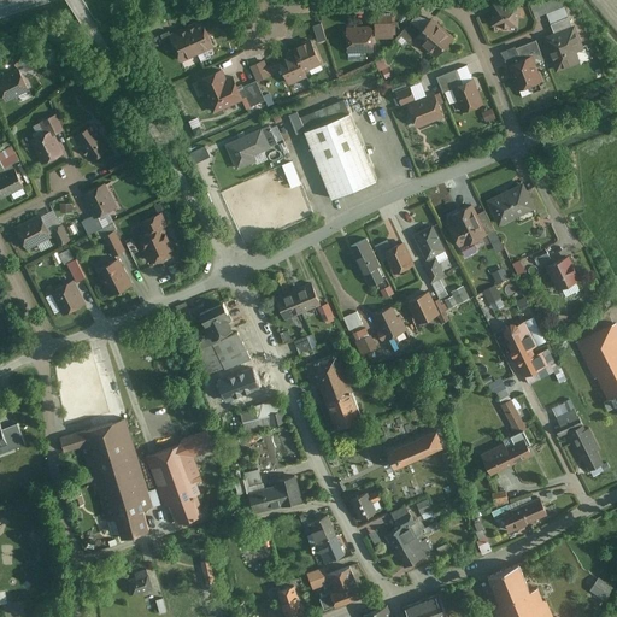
[(494,5),(493,24),(500,24),(501,28),(507,28),(510,25),(517,25),(518,6),(494,5)]
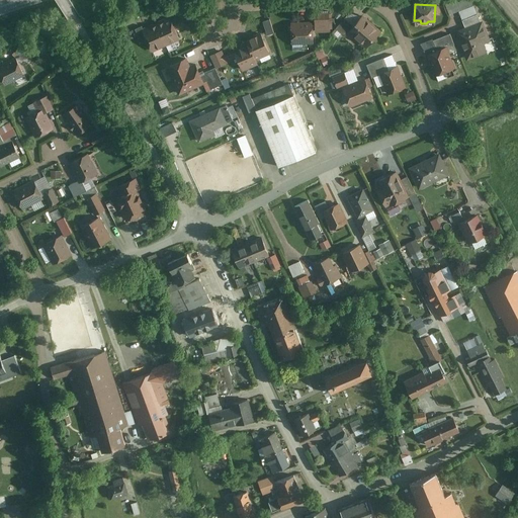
[(315,14),(316,29),(330,28),(329,21),(329,13),(315,14)]
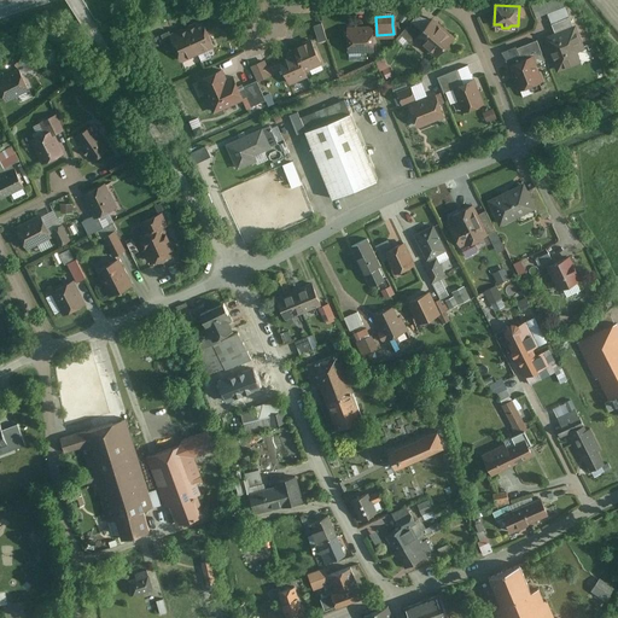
[(217,18),(204,24),(209,35),(222,29),(217,18)]
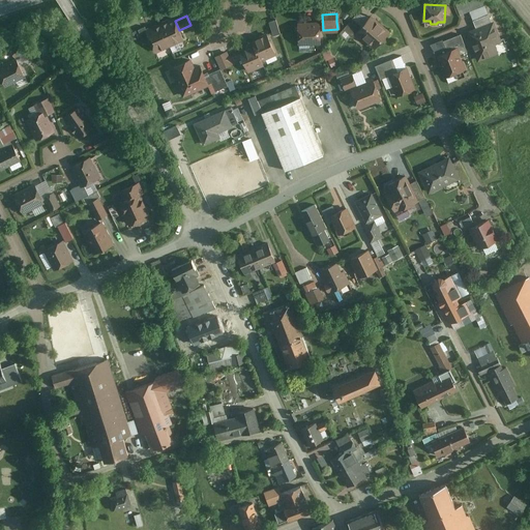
[(362,26),(357,32),(375,48),(388,32),(371,17),(362,26)]
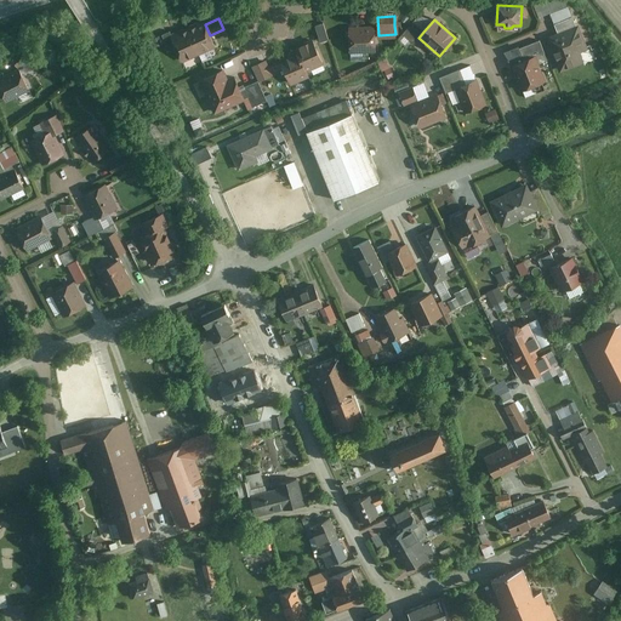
[(204,21),(188,29),(198,53),(215,45),(210,35),(205,24),(204,21)]
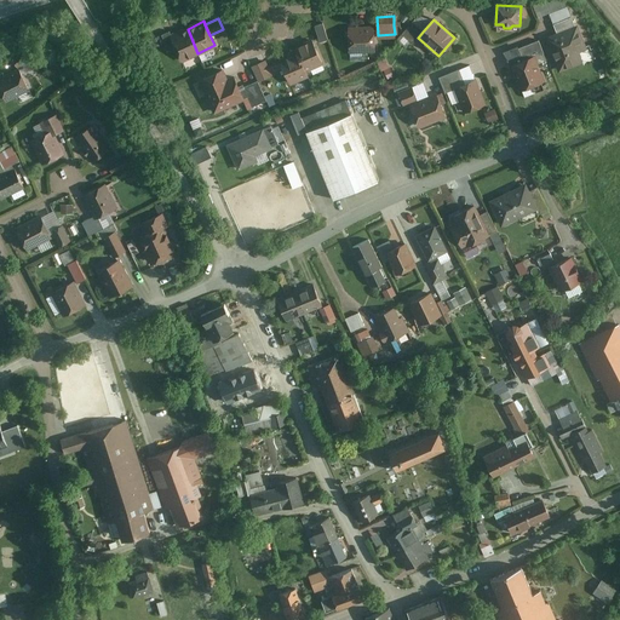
[(320,40),(328,39),(326,22),(317,23),(320,40)]
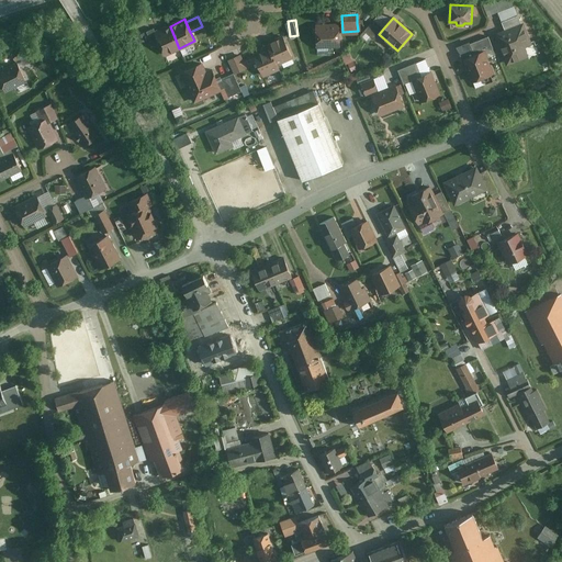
[(316,26),(314,29),(314,32),(316,34),(317,46),(339,45),(338,24),(316,25),(316,26)]
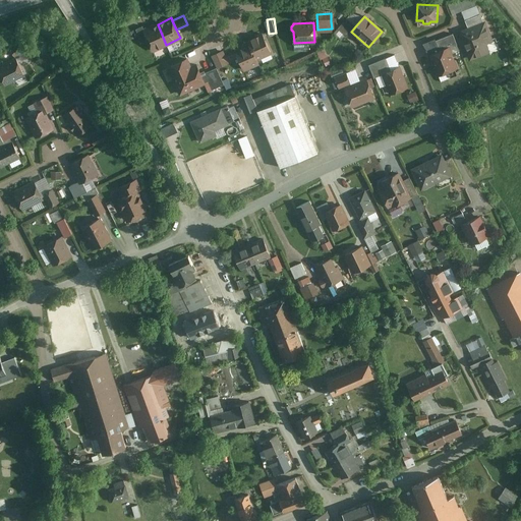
[(468,29),(460,33),(470,58),(488,51),(484,42),(491,40),(484,22),(483,23),(468,29)]
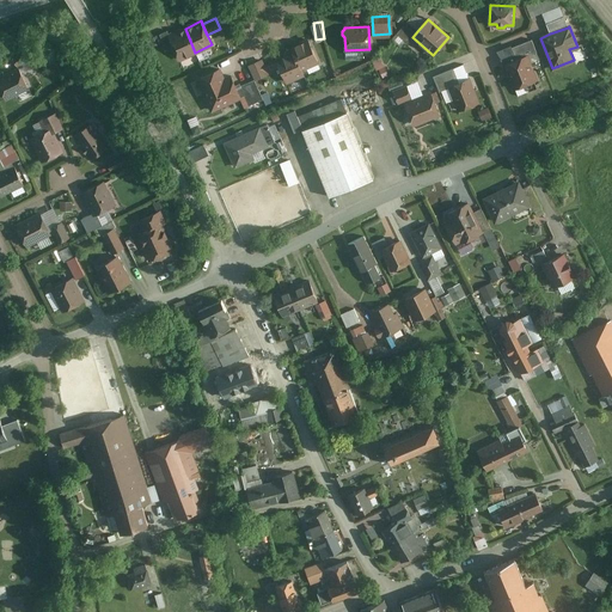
[(185,29),(169,35),(173,47),(179,59),(195,53),(185,29)]
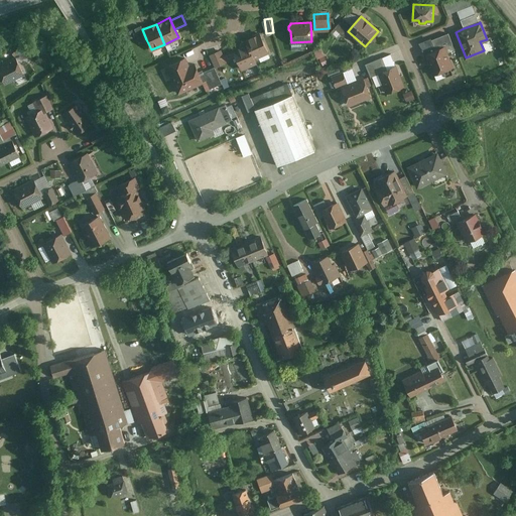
[(140,26),(134,28),(140,42),(146,39),(142,29),(140,26)]
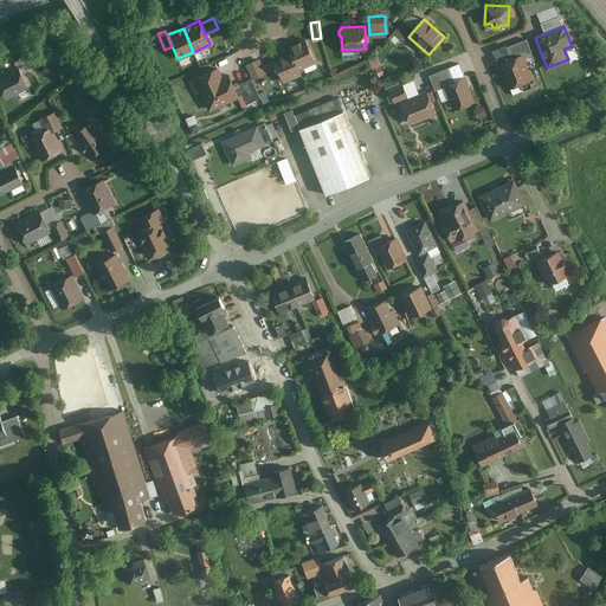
[(305,39),(288,46),(290,52),(290,51),(298,69),(298,68),(315,60),(305,40),(305,39)]
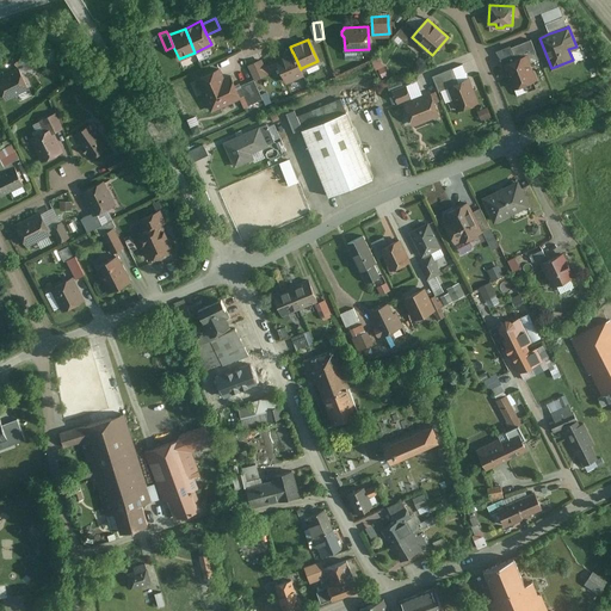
[(531,39),(511,47),(516,59),(525,55),(526,56),(536,51),(531,39)]
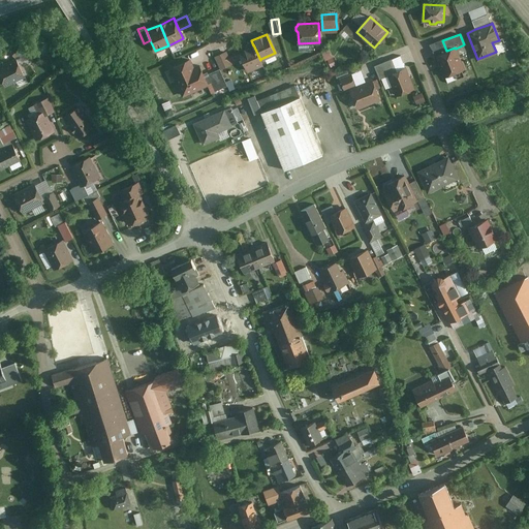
[(13,47),(14,54),(29,52),(27,43),(13,47)]
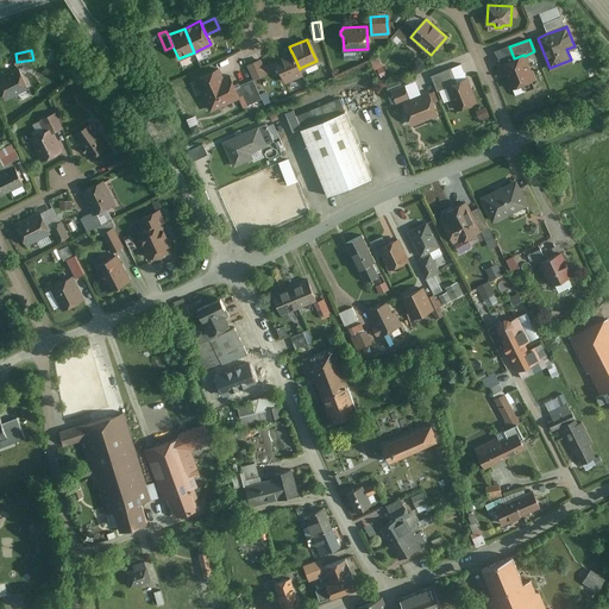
[(292,52),(275,60),(276,60),(278,66),(286,81),(302,74),(300,68),(300,69),(292,51),(292,52)]
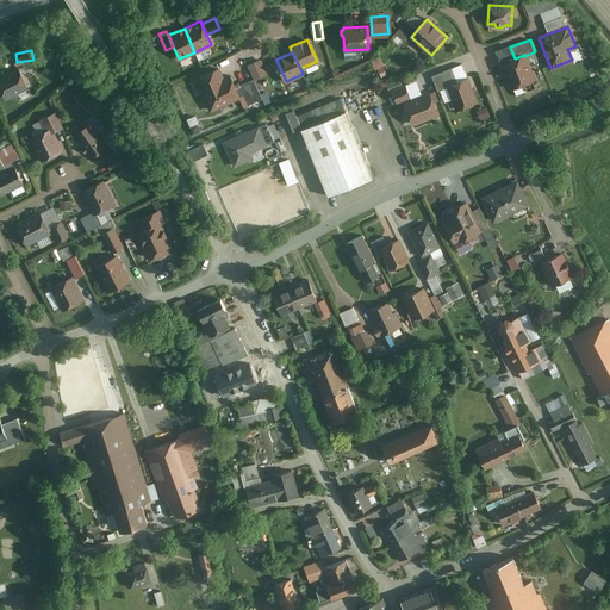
[(515,58),(503,63),(512,88),(535,79),(526,56),(524,55),(515,58)]
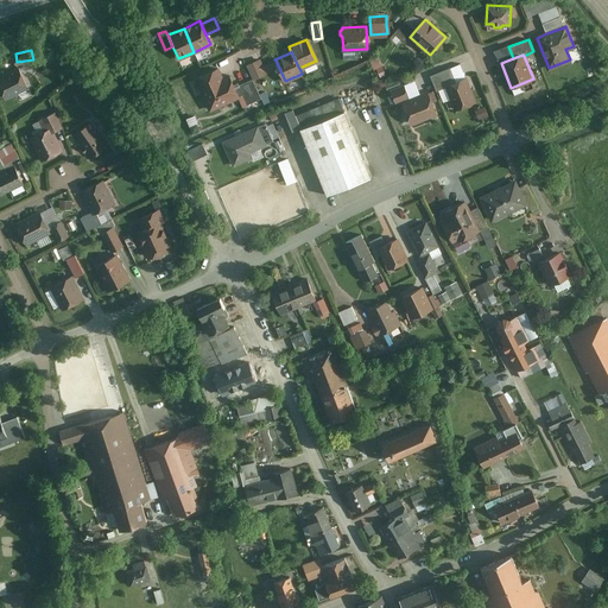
[(380,56),(372,59),(382,80),(390,76),(380,56)]
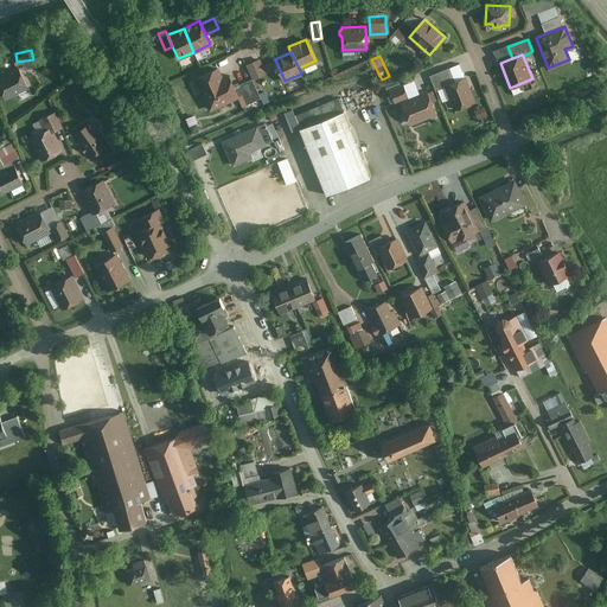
[(260,59),(247,65),(253,78),(266,72),(264,71),(262,65),(260,59)]
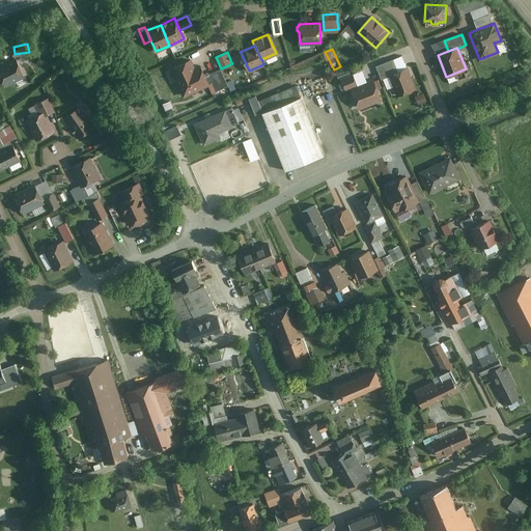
[(18,56),(0,63),(0,71),(6,85),(27,76),(18,56)]
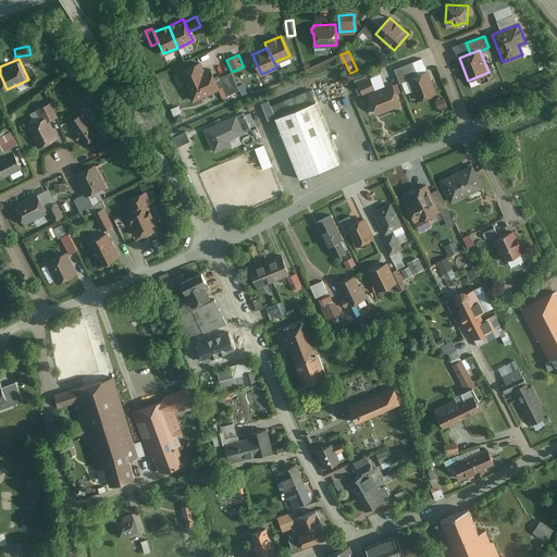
[(199,62),(181,71),(193,100),(219,88),(210,69),(203,72),(199,62)]
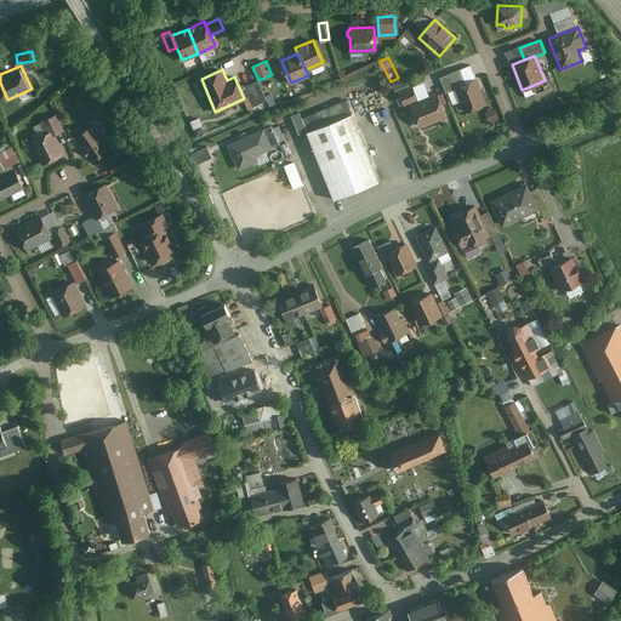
[(460,69),(439,77),(446,92),(456,89),(456,87),(466,84),(460,69)]
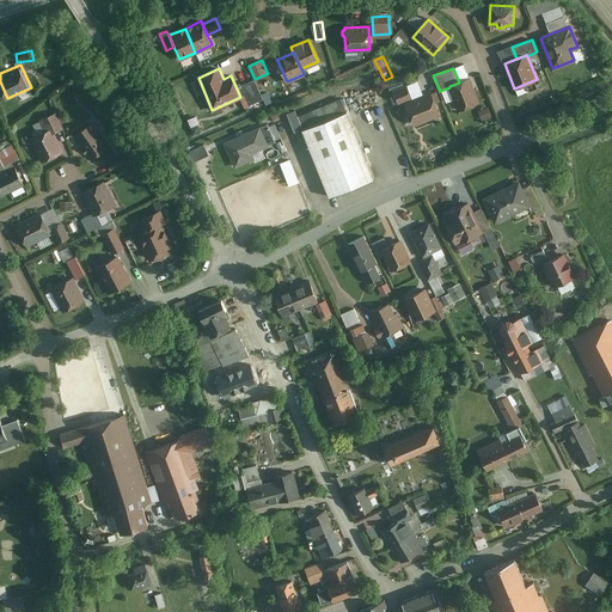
[(459,83),(450,86),(450,87),(459,110),(478,102),(469,78),(459,83)]
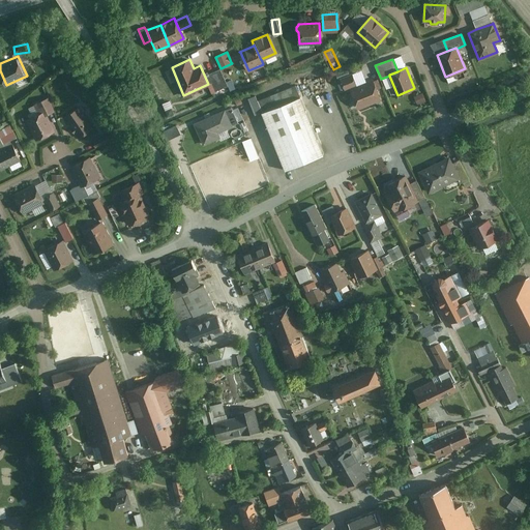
[(221,68),(208,74),(216,91),(228,86),(221,68)]
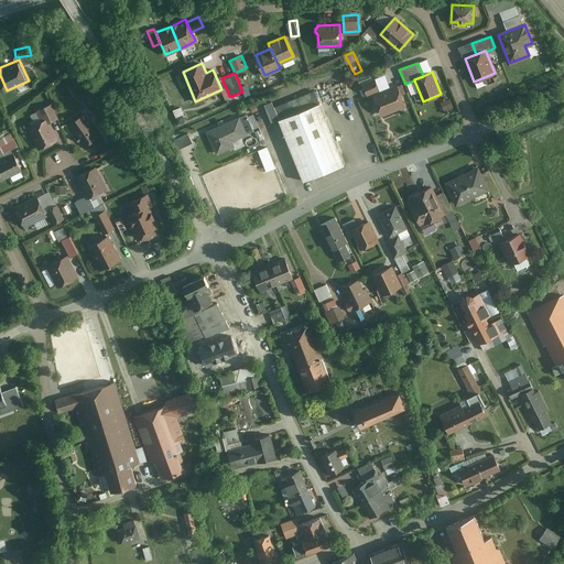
[(377,76),(364,82),(368,94),(382,88),(377,76)]
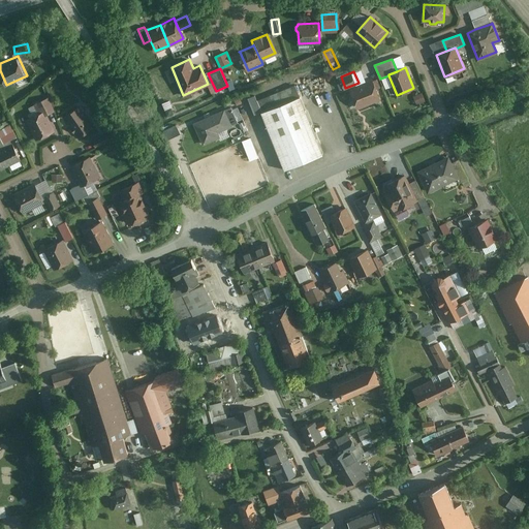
[(372,80),(350,89),(358,107),(379,98),(372,80)]
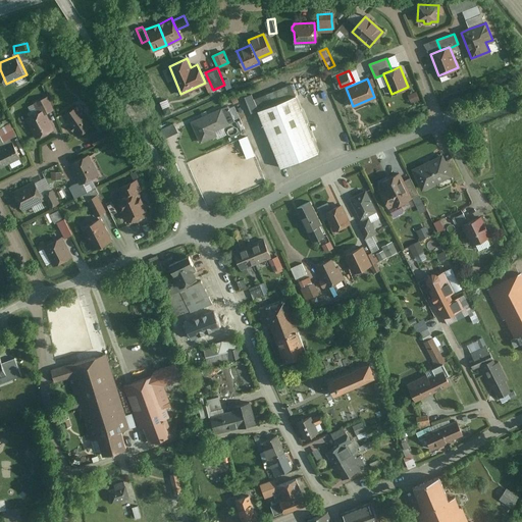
[(320,151),(293,83),(255,97),(282,166),(320,151)]
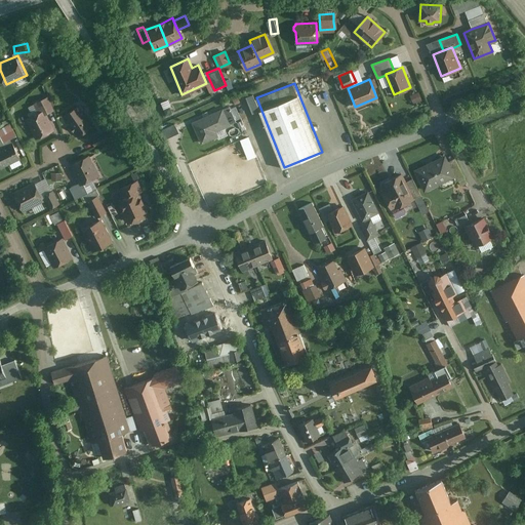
[(414,102),(422,98),(420,91),(412,94),(414,102)]
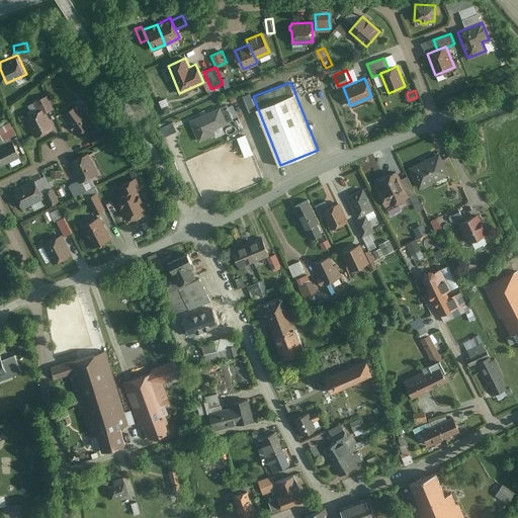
[(39,110),(25,117),(36,138),(54,127),(46,112),(54,108),(47,95),(34,101),(39,110)]
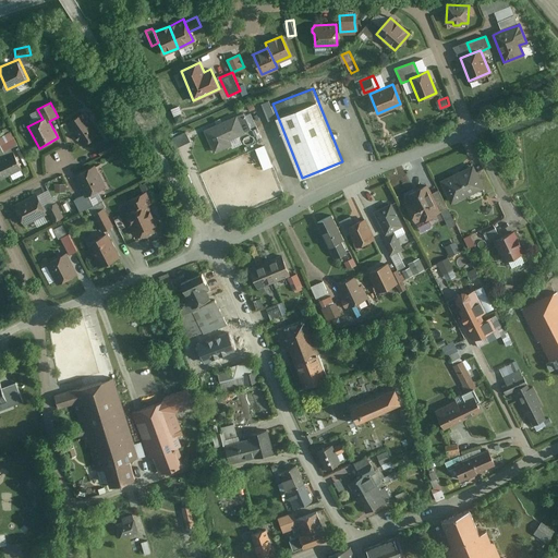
[(100,133),(83,111),(68,123),(85,145),(100,133)]
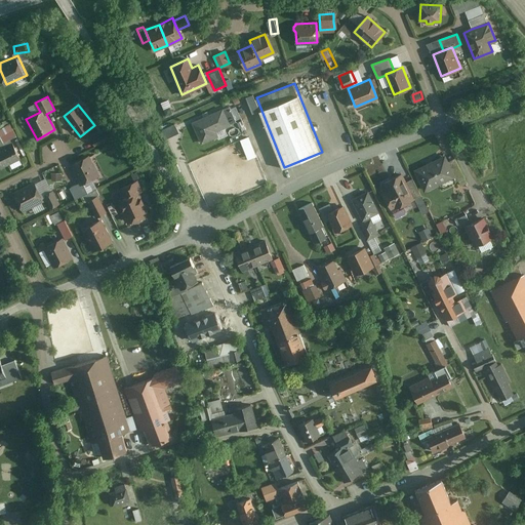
[(232,124),(224,106),(192,121),(202,143),(217,134),(216,131),(232,124)]
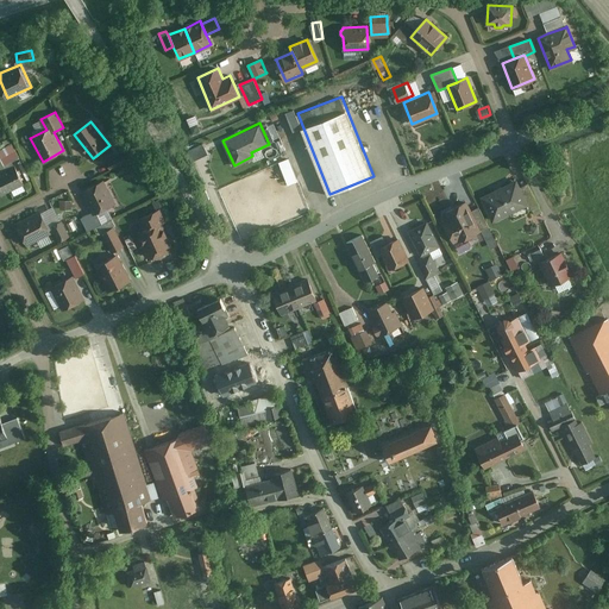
[(14,143),(0,148),(0,154),(4,162),(19,157),(14,143)]
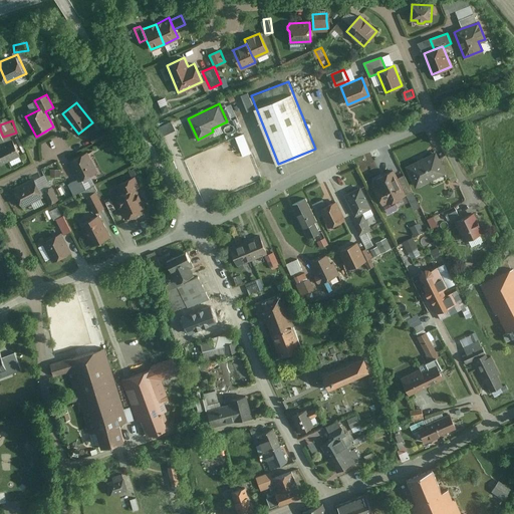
[(172,120),(163,123),(167,134),(176,131),(172,120)]
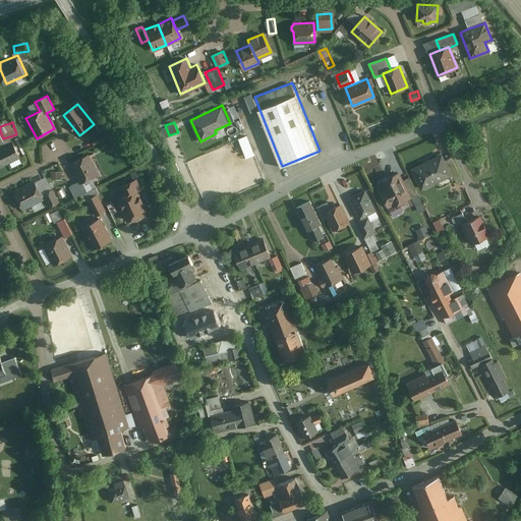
[(111,137),(108,130),(93,136),(96,143),(111,137)]
